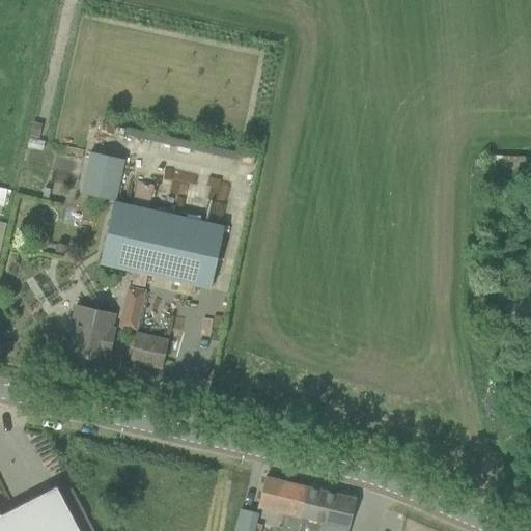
[(27,136),(37,139),(40,126),(30,123),(27,136)]
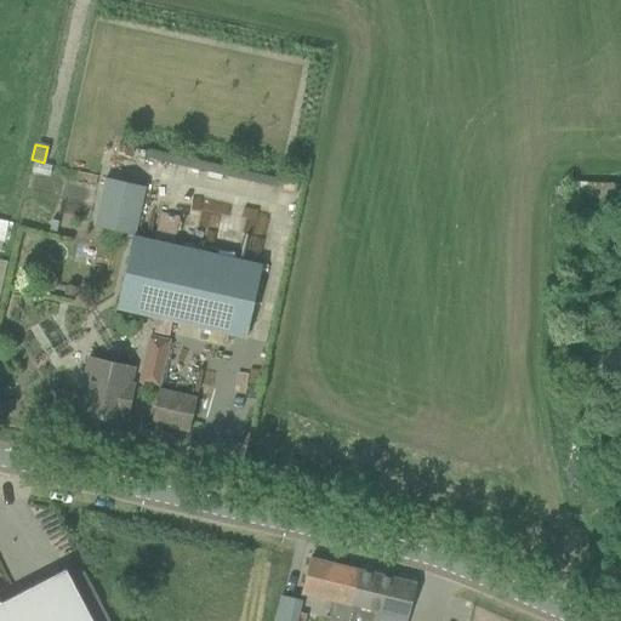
[(143,187),(104,178),(93,227),(132,235),(143,187)]
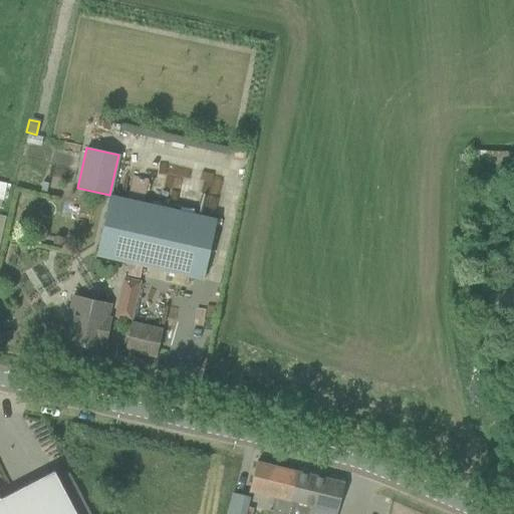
[(511,221),(513,220),(513,193),(505,196),(511,221)]
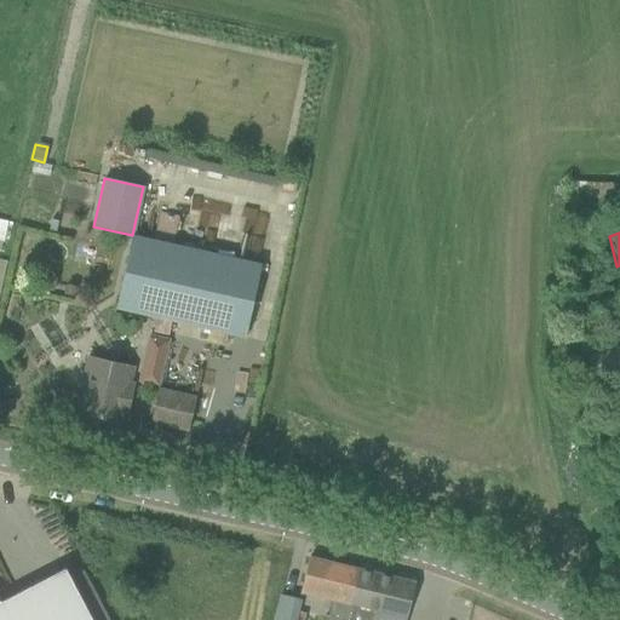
[(133,236),(116,309),(246,338),(263,265),(133,236)]
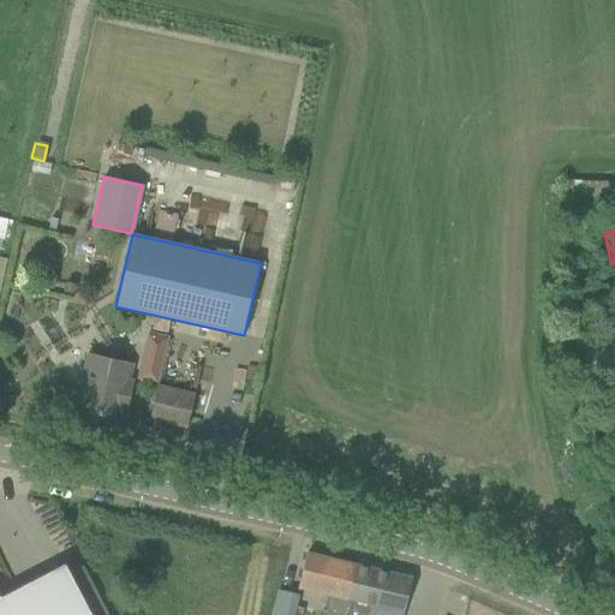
[(89,353),(87,366),(84,375),(87,376),(79,407),(126,418),(135,381),(130,380),(133,363),(89,353)]
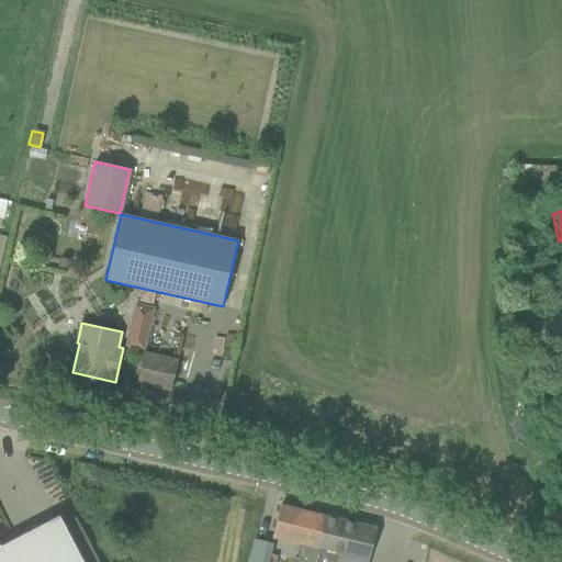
[(179,360),(144,352),(137,383),(171,391),(179,360)]
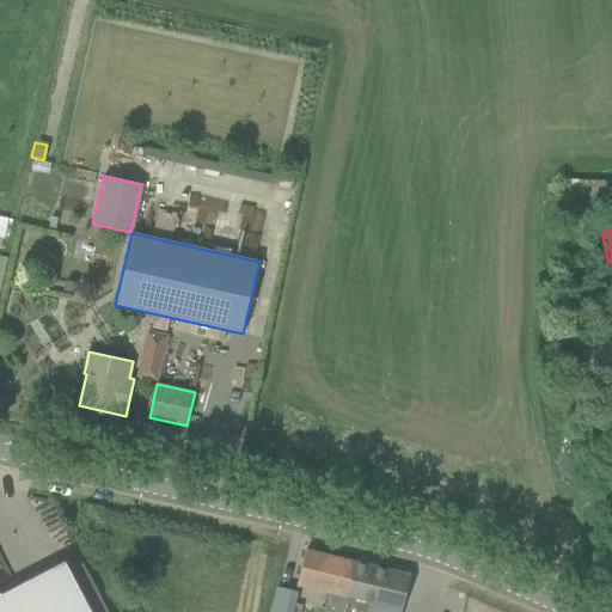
[(340,611),(341,609),(353,562),(306,551),(299,581),(331,588),(326,611),(329,611),(340,611)]
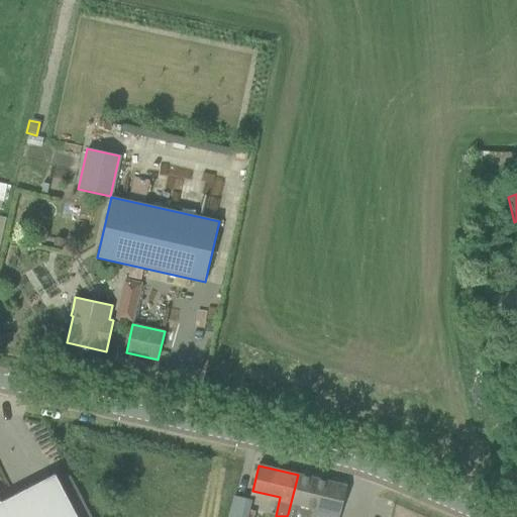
[(0,516),(76,516),(54,475),(0,501),(0,516)]
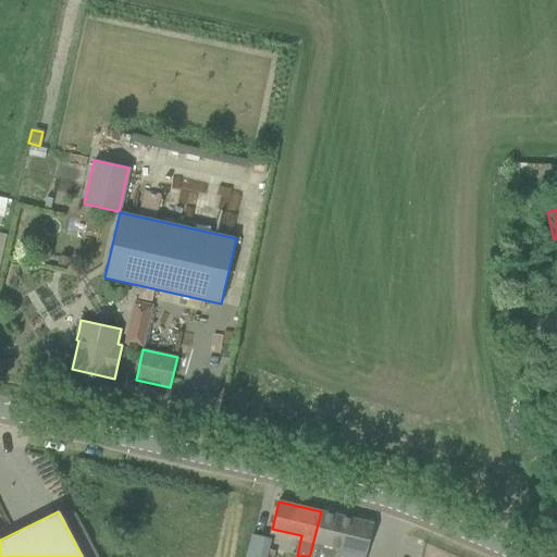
[(310,554),(309,556),(334,556),(335,556),(363,556),(372,524),(322,512),(321,511),(310,554)]
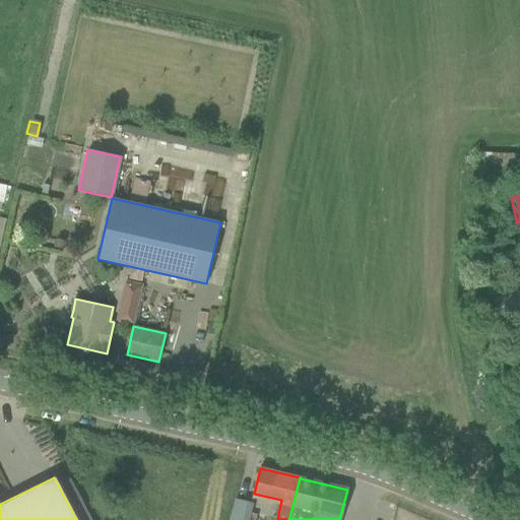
[(231,519),(246,519),(250,504),(236,501),(231,519)]
